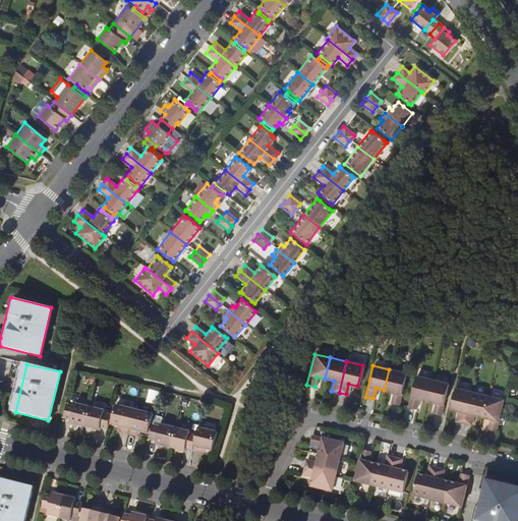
[(405,373),(389,369),(384,390),(392,393),(390,402),(397,404),(405,373)]
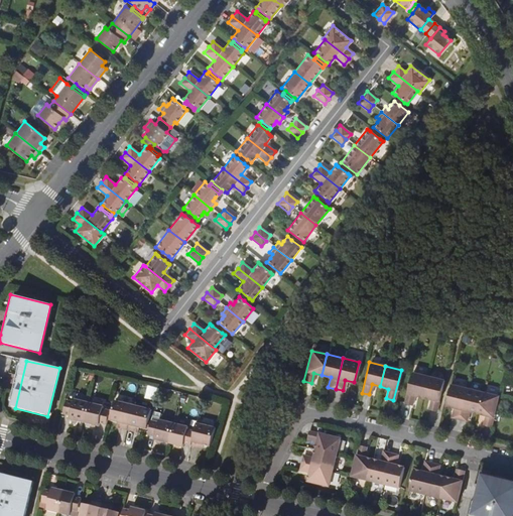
[(421,396),(426,376),(411,372),(403,403),(410,404),(413,395),(421,396)]
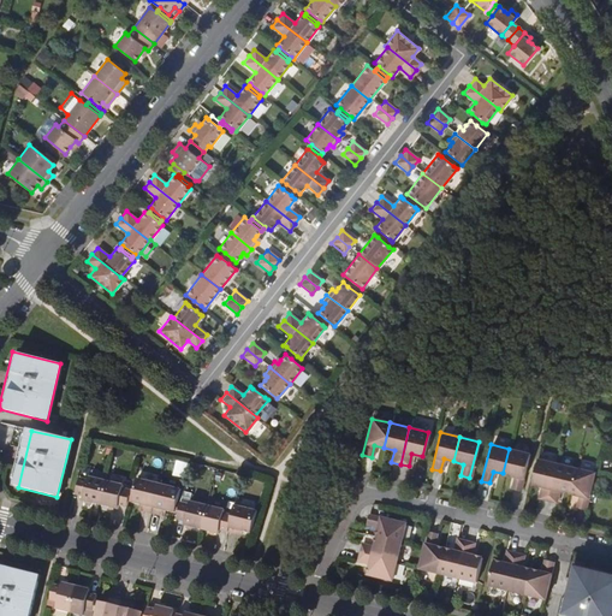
[(520,490),(528,454),(509,449),(503,473),(512,475),(510,487),(520,490)]
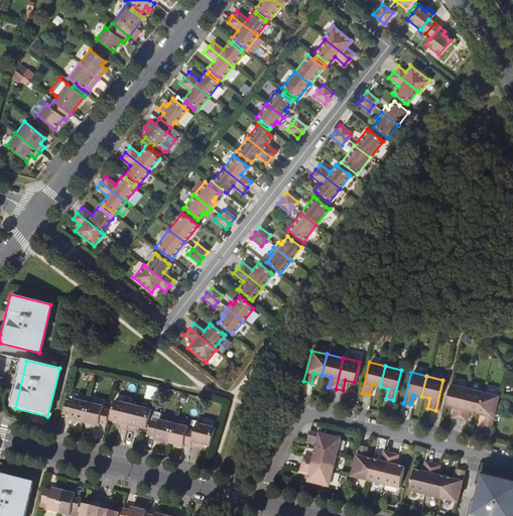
[(466,388),(450,384),(444,405),(454,407),(451,417),(458,418),(466,388)]
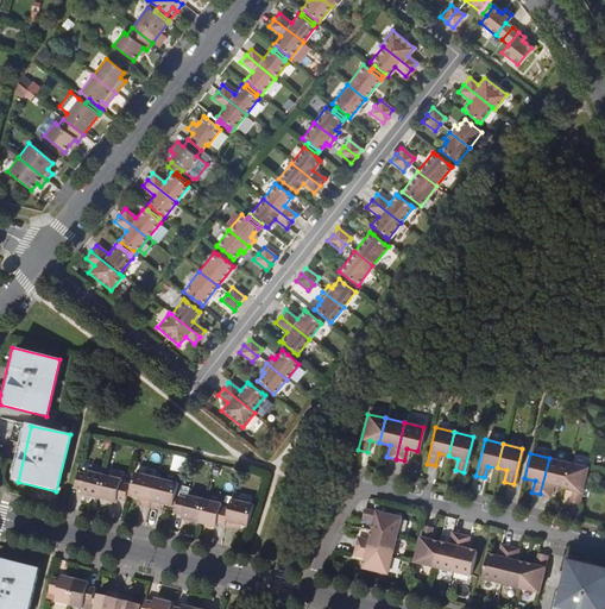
[(567,463),(549,458),(540,494),(548,496),(552,484),(561,487),(567,463)]
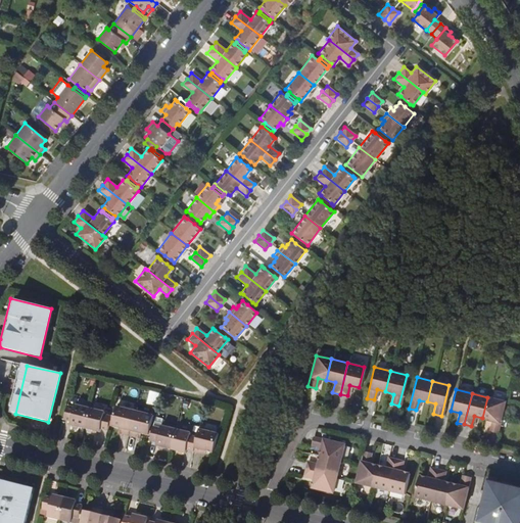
[(504,401),(487,397),(482,418),(490,420),(488,430),(497,432),(500,418),(504,401)]
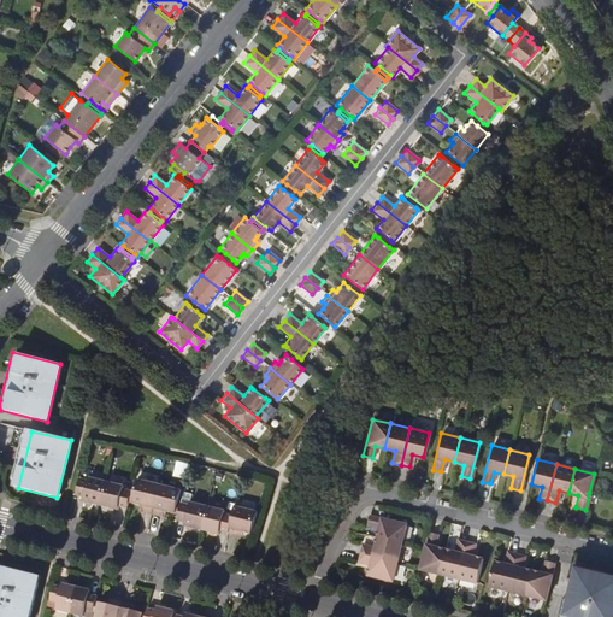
[(81,501),(98,505),(104,482),(87,477),(86,481),(77,479),(74,495),(82,498),(81,501)]
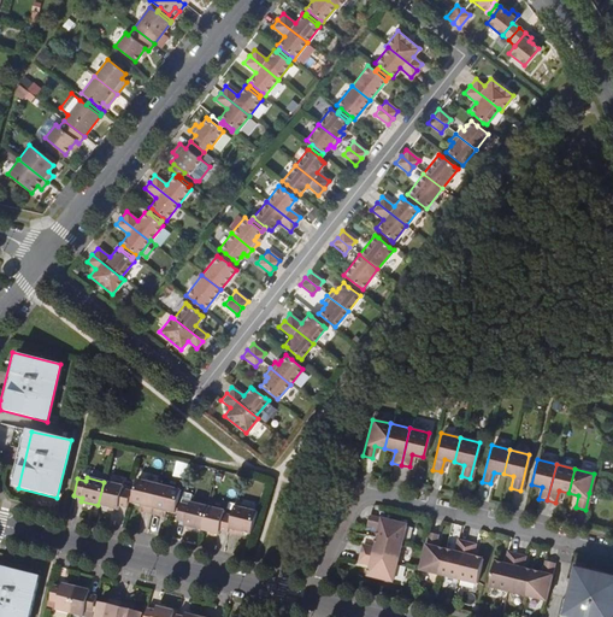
[(149,515),(157,485),(135,480),(129,503),(139,505),(142,506),(141,512),(149,515)]
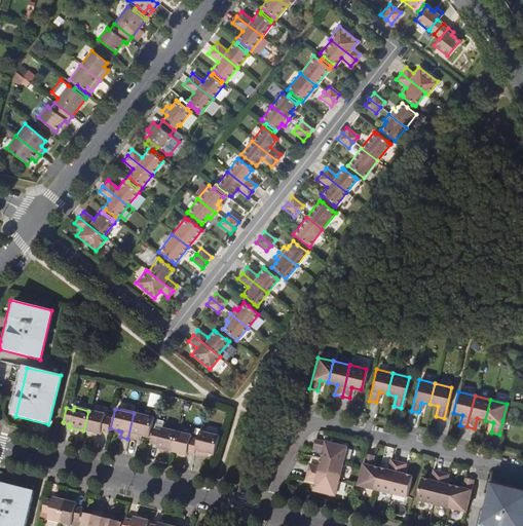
[(88,411),(83,430),(99,435),(100,431),(107,434),(110,418),(103,417),(104,414),(88,411)]
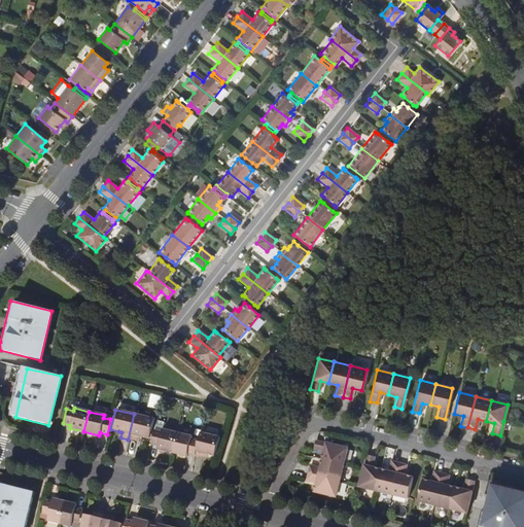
[(148,438),(150,429),(152,419),(134,414),(128,440),(135,441),(137,435),(140,436),(148,438)]
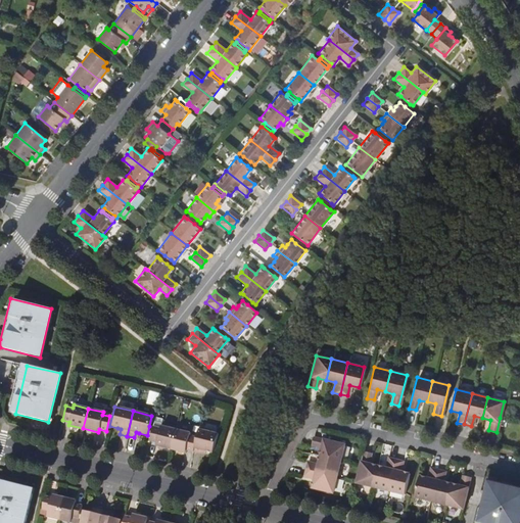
[(149,435),(148,441),(155,442),(154,446),(169,449),(174,429),(159,426),(158,428),(151,426),(149,435)]
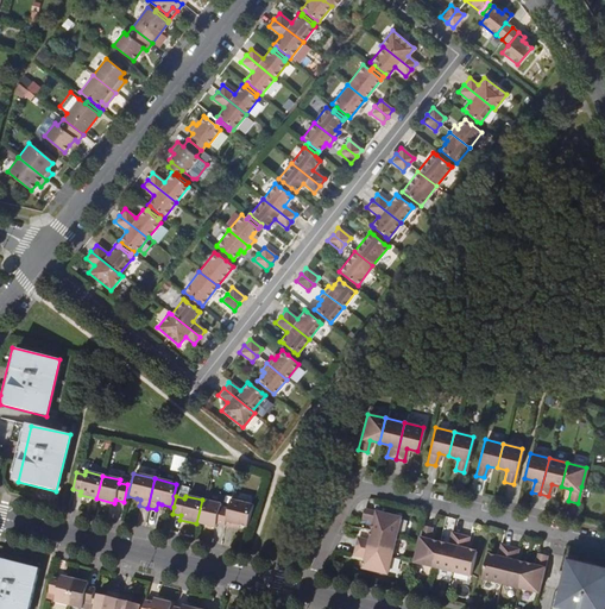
[(224,526),(232,528),(233,523),(237,525),(245,527),(252,506),(239,502),(240,500),(229,497),(227,509),(224,526)]
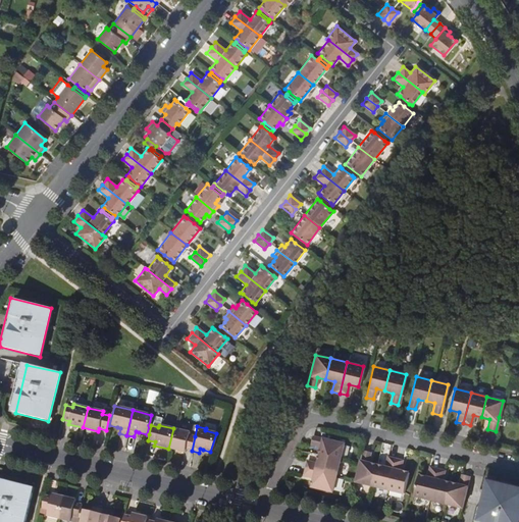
[(173,428),(168,449),(184,453),(185,449),(192,451),(195,436),(188,434),(189,432),(173,428)]
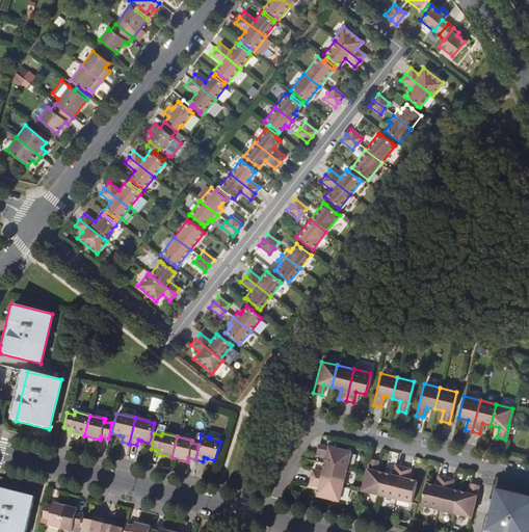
[(345,469),(349,452),(317,445),(316,452),(326,455),(323,463),(345,469)]
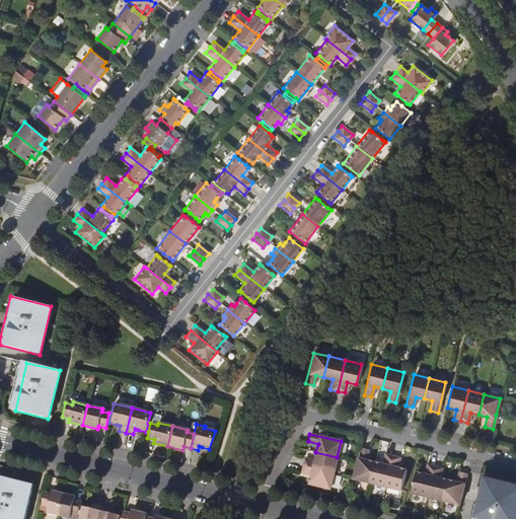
[(368,484),(373,462),(365,460),(367,450),(360,448),(356,462),(353,477),(352,479),(368,484)]
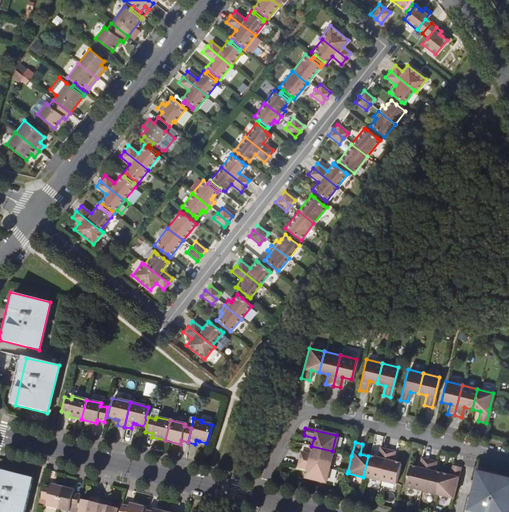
[(328,467),(332,451),(311,446),(309,455),(300,452),(298,459),(328,467)]
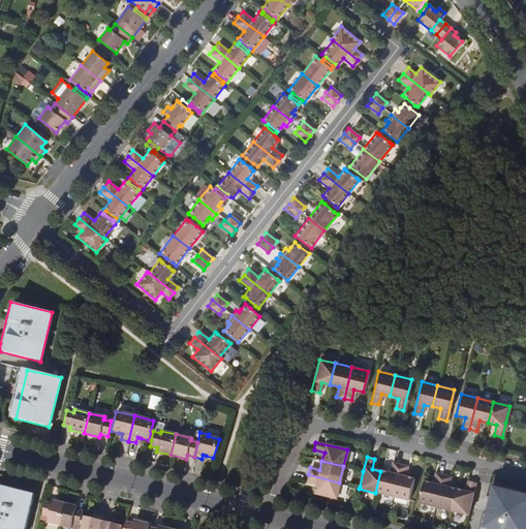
[(392,497),(399,465),(392,463),(389,473),(380,471),(375,493),(392,497)]
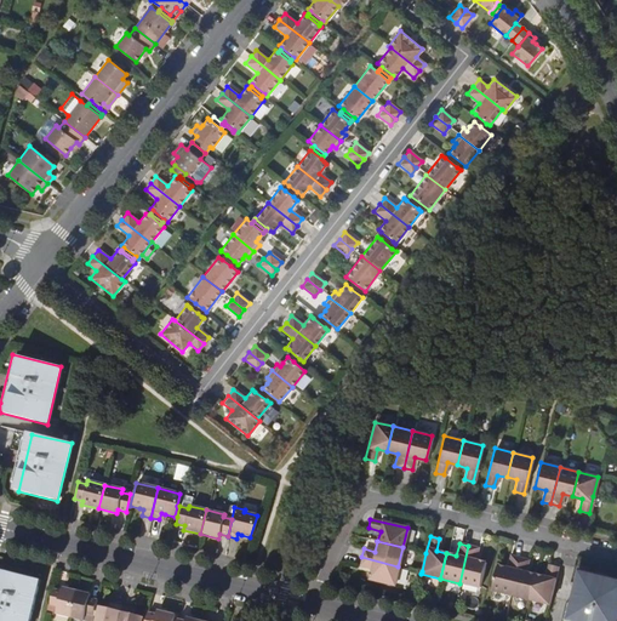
[(478,587),(484,563),(474,560),(476,548),(468,546),(460,584),(478,587)]
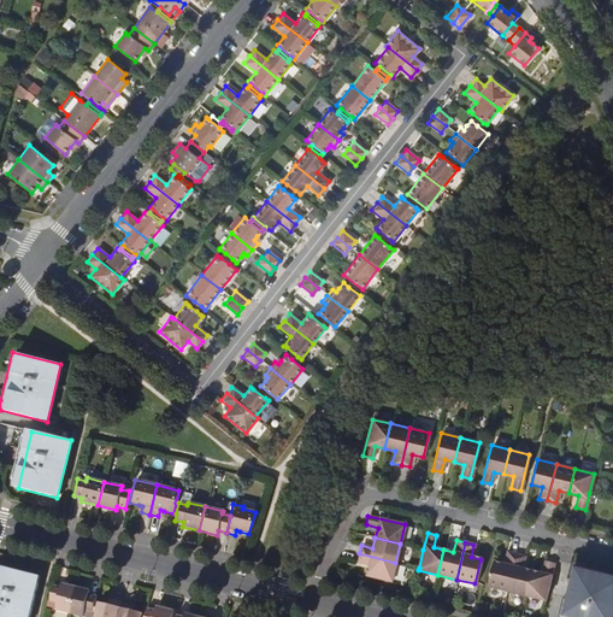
[(506,591),(514,554),(506,552),(504,564),(493,562),(487,587),(506,591)]
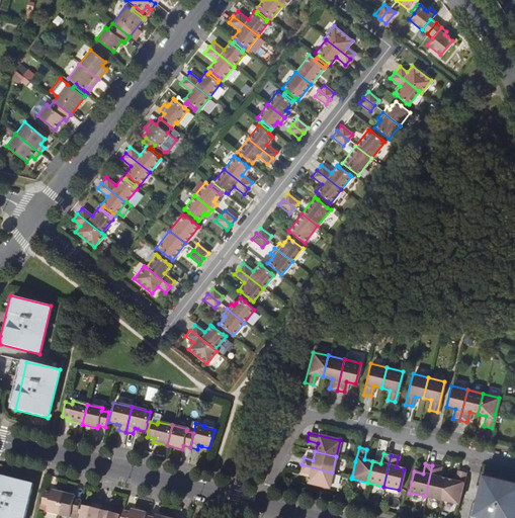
[(308,484),(328,489),(332,472),(302,464),(299,472),(310,475),(308,484)]
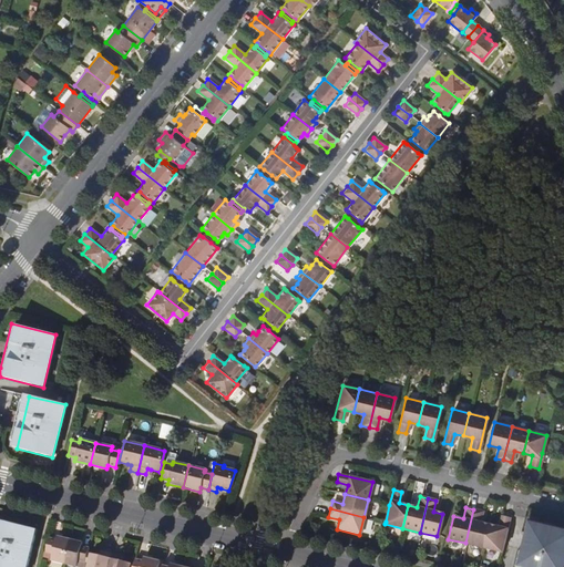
[(482,512),(473,509),(465,543),(483,547),(489,525),(479,523),(482,512)]
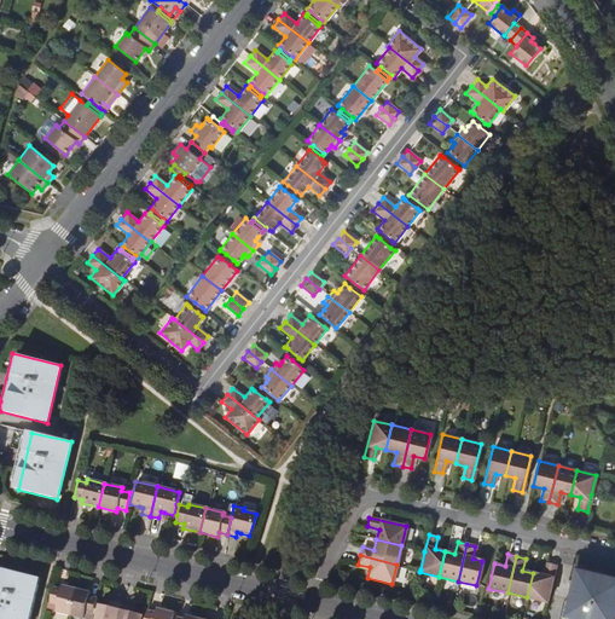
[(527,597),(545,602),(552,574),(555,566),(545,563),(543,576),(533,573),(527,597)]
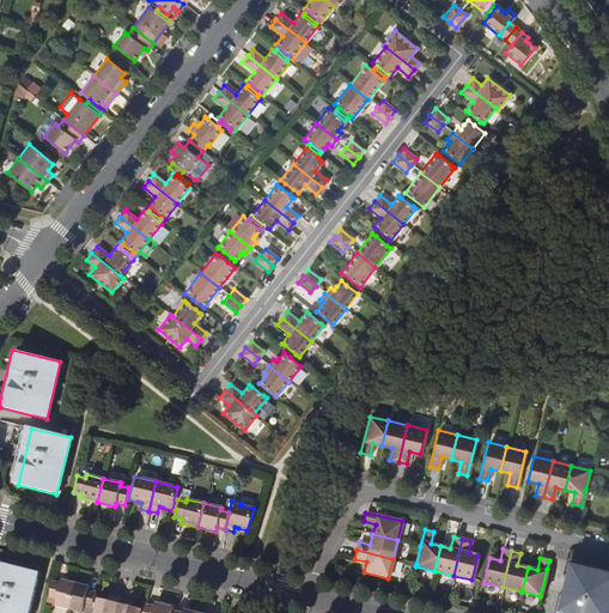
[(608,570),(565,559),(561,572),(561,574),(567,576),(562,594),(556,593),(553,607),(559,610),(576,612),(608,612),(608,610),(608,570)]
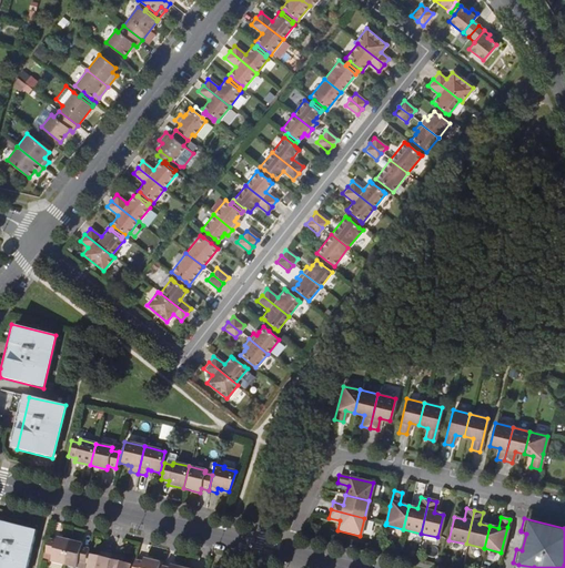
[(31,529),(0,521),(0,567),(26,567),(33,536),(30,535),(31,529)]
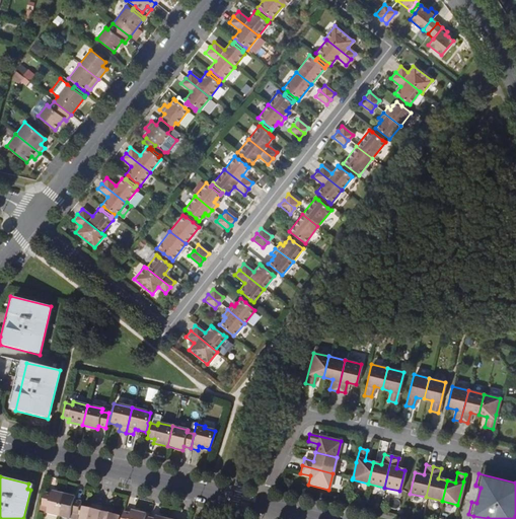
[(57,516),(62,494),(51,491),(50,494),(44,492),(41,505),(47,507),(46,513),(57,516)]
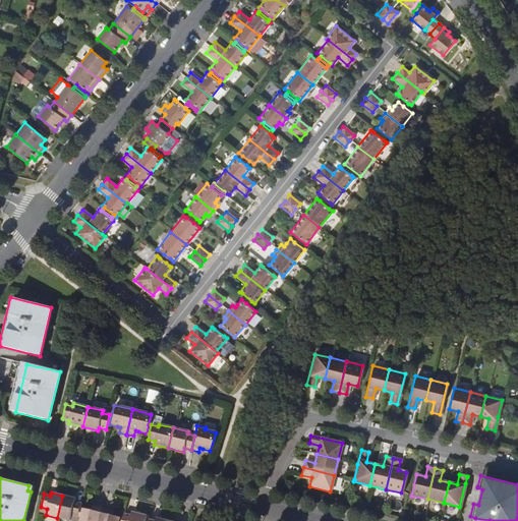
[(74,498),(62,496),(57,518),(68,520),(70,515),(76,516),(78,508),(80,503),(73,502),(74,498)]
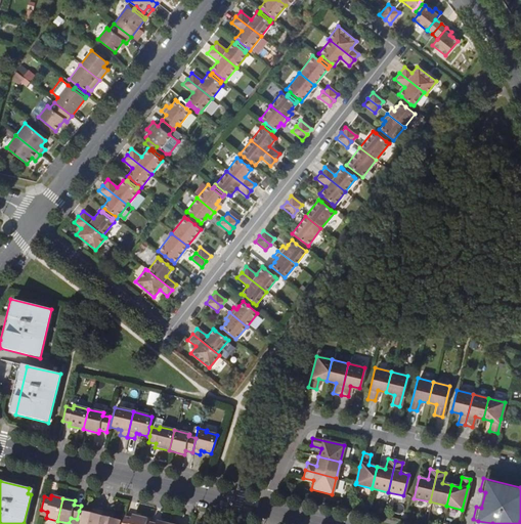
[(82,512),(80,520),(79,523),(98,523),(102,511),(94,509),(93,514),(90,514),(82,512)]
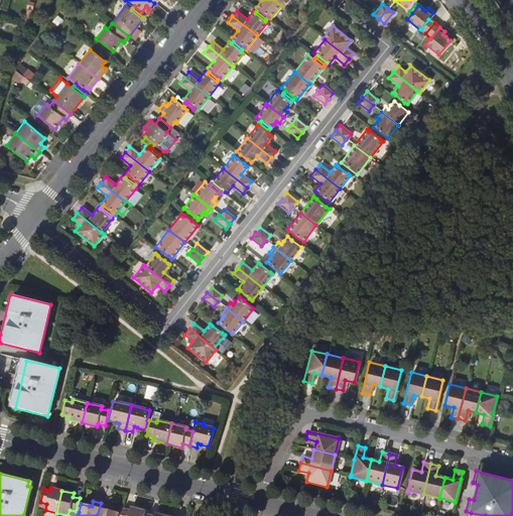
[(97,515),(116,515),(117,513),(117,512),(110,511),(106,510),(107,505),(101,503),(97,515)]
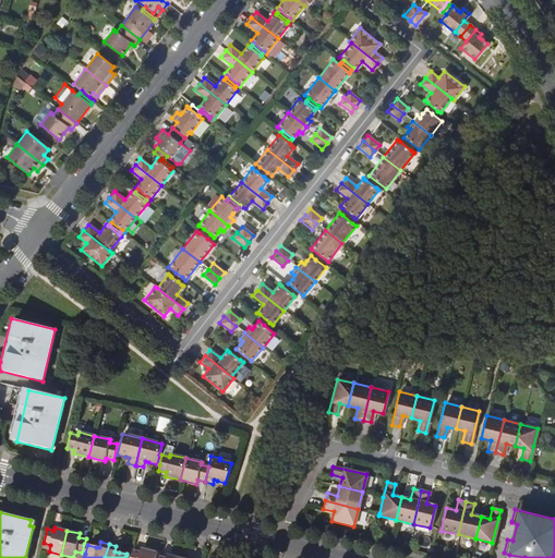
[(140,552),(132,549),(130,556),(129,557),(154,557),(156,552),(140,548),(140,552)]
